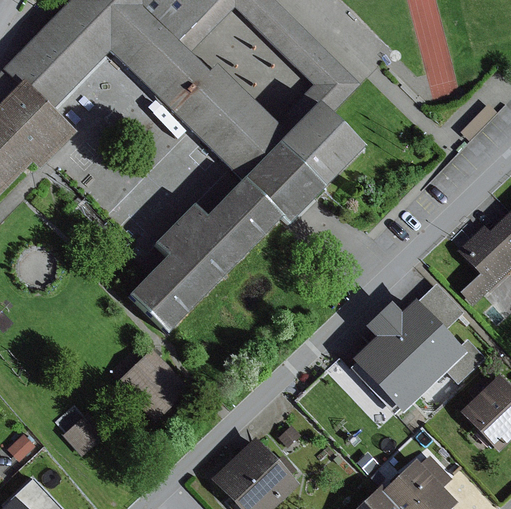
[(0,100),(23,77),(52,106),(110,47),(244,178),(206,217),(194,204),(155,244),(167,256),(129,295),(168,333),(282,217),(289,225),(366,147),(332,115),(318,102),(287,134),(275,122),(216,61),(208,69),(190,50),(180,40),(219,0),(71,0),(0,72),(0,100)]
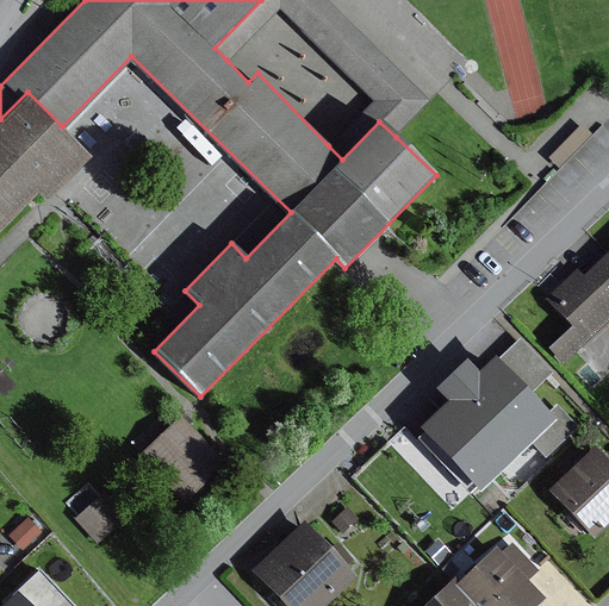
[(379,122),(396,137),(432,99),(329,0),(261,0),(215,48),(227,60),(280,5),(300,24),(318,6),(393,77),(374,98),(328,145),(342,160),(379,122)]
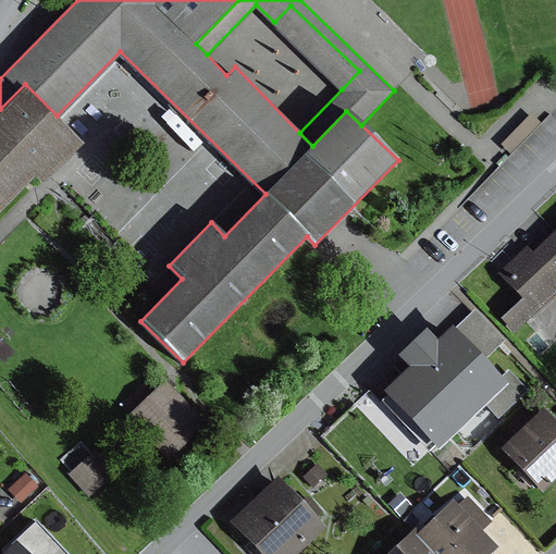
[(359,71),(291,5),(274,22),(342,89),(359,71)]
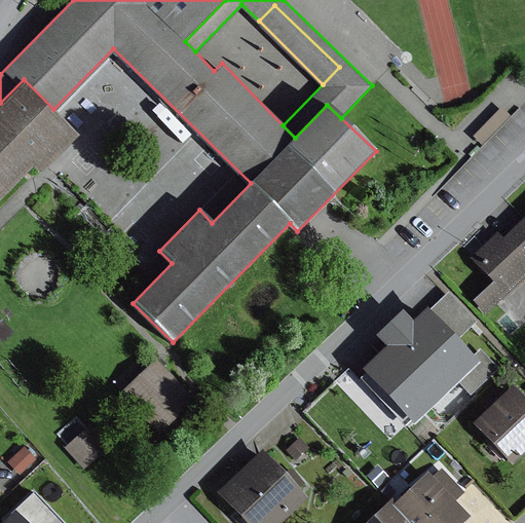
[(53,109),(24,79),(0,103),(0,199),(33,167),(39,174),(77,136),(53,109)]
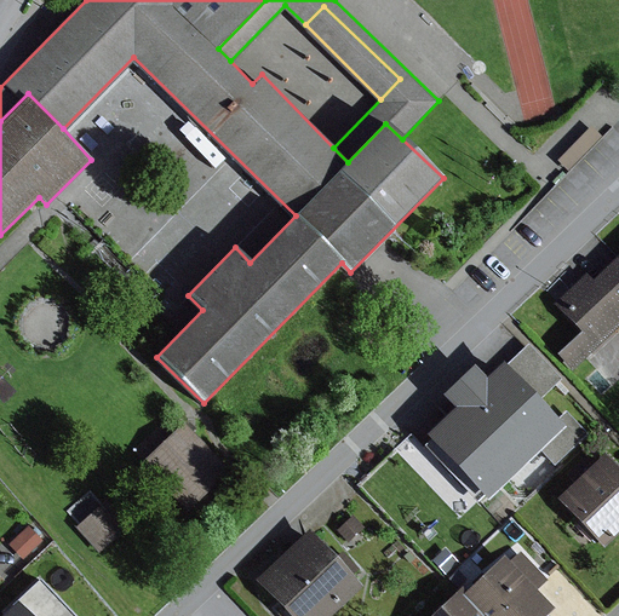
[(586,272),(555,300),(582,329),(618,294),(618,254),(592,278),(586,272)]
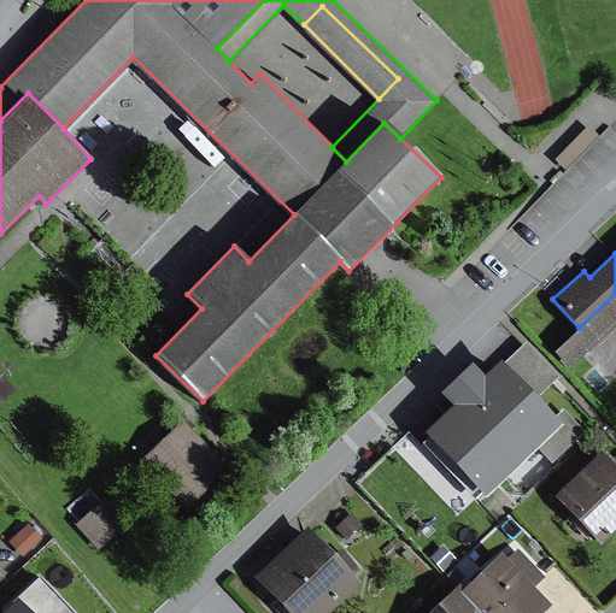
[(572,335),(586,352),(615,323),(615,293),(579,328),(572,335)]
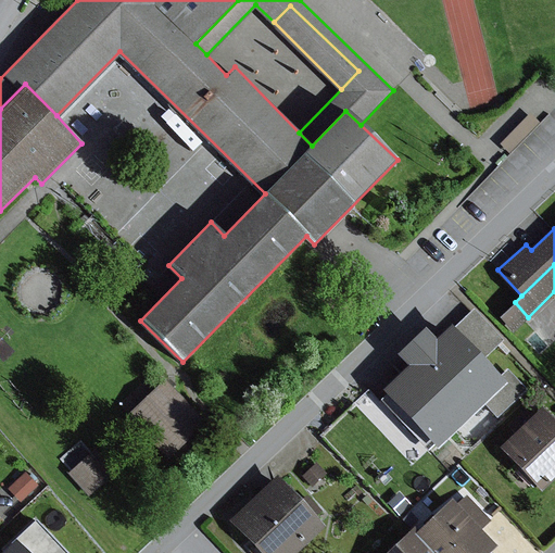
[(528,317),(515,302),(499,316),(513,331),(528,317)]
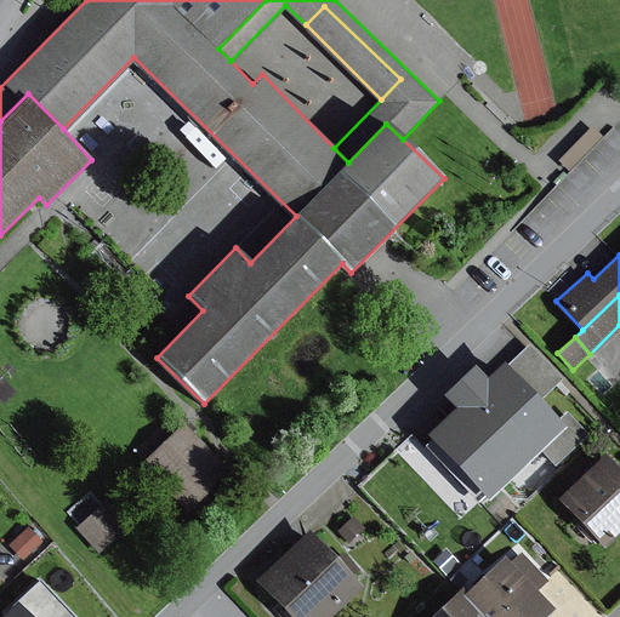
[(529,342),(507,364),(541,399),(563,377),(529,342)]
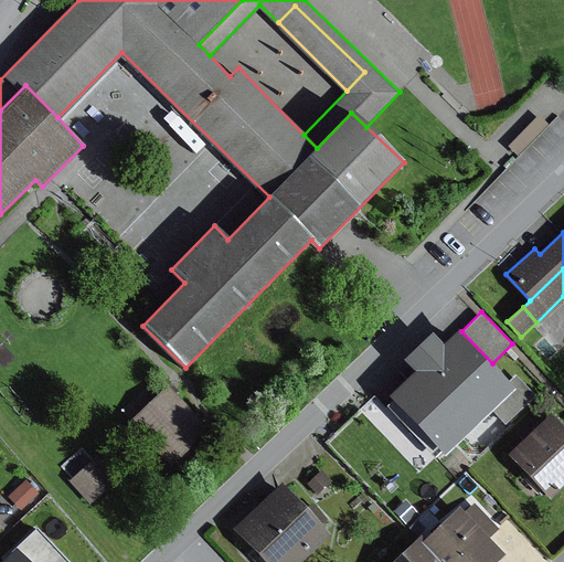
[(414,371),(387,396),(444,455),(492,410),(506,424),(536,394),(515,373),(508,382),(458,330),(443,345),(432,333),(403,360),(414,371)]
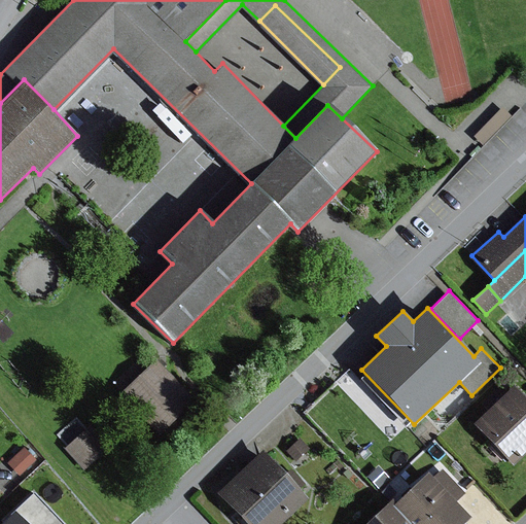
[(156,358),(119,392),(159,434),(196,400),(156,358)]
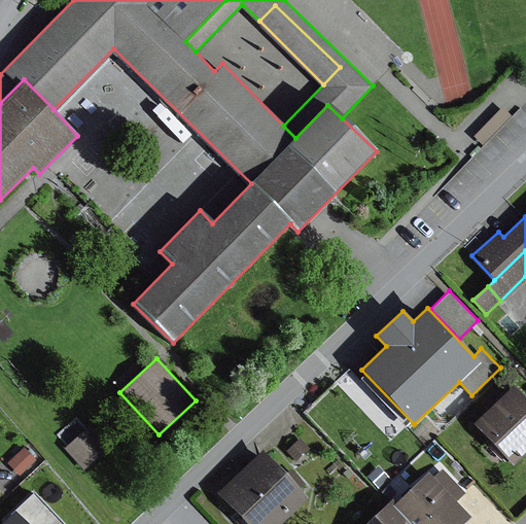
[(525,398),(514,385),(474,423),(513,465),(525,453),(525,398)]
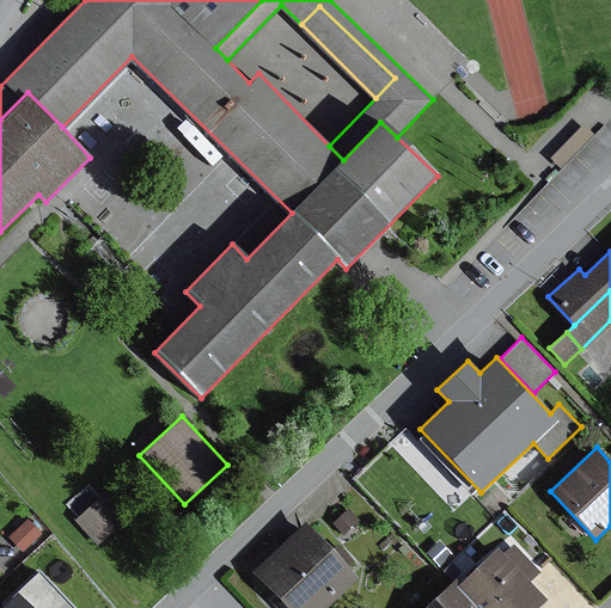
[(105,491),(75,517),(97,542),(127,516),(105,491)]
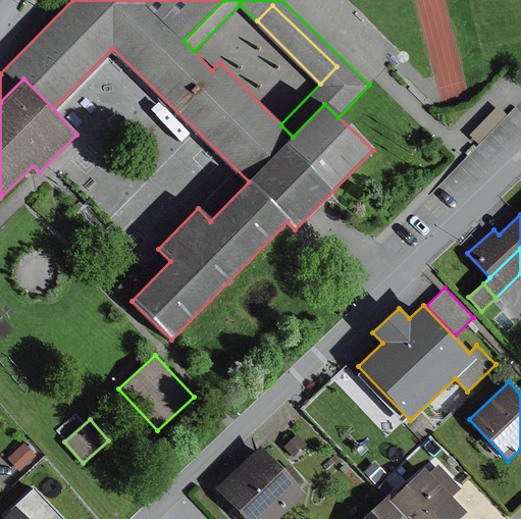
[(307,443),(298,432),(283,445),(294,455),(307,443)]
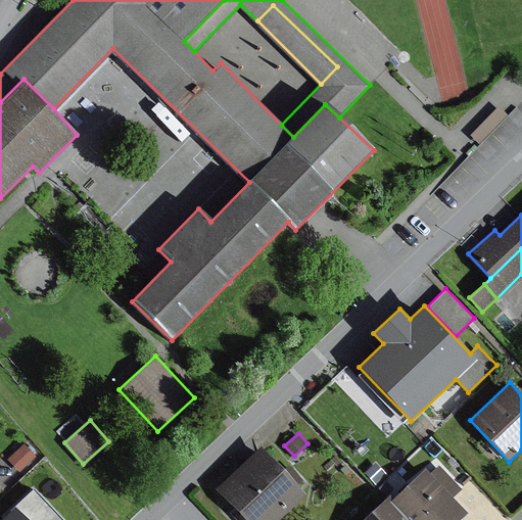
[(261,446),(216,488),(245,519),(279,519),(306,494),(261,446)]
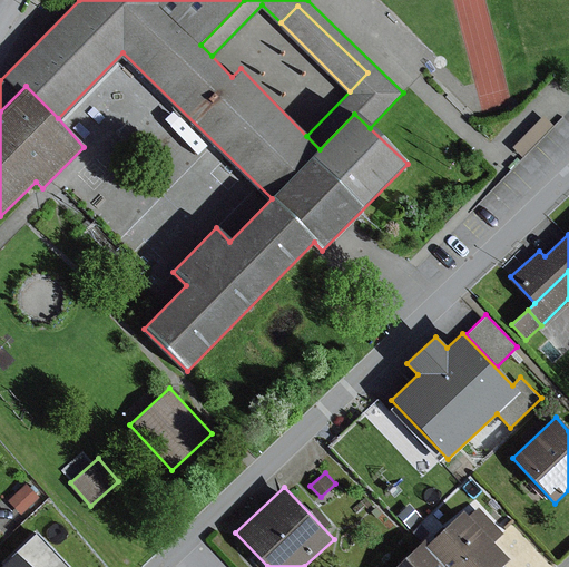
[(469,515),(463,509),(428,543),(424,546),(443,566),(501,566),(503,565),(510,559),(493,541),(503,533),(479,506),(469,515)]
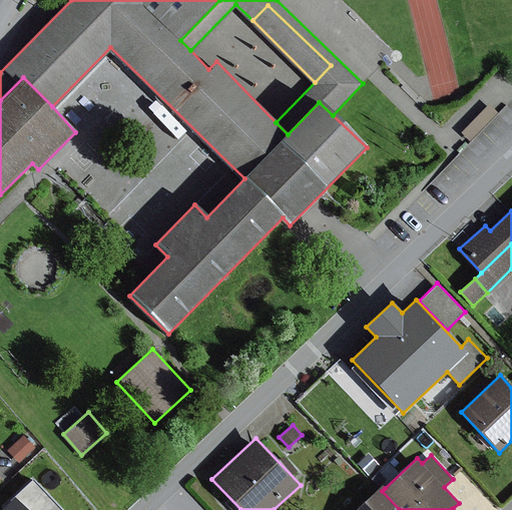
[(62,509),(33,479),(13,498),(24,509),(62,509)]
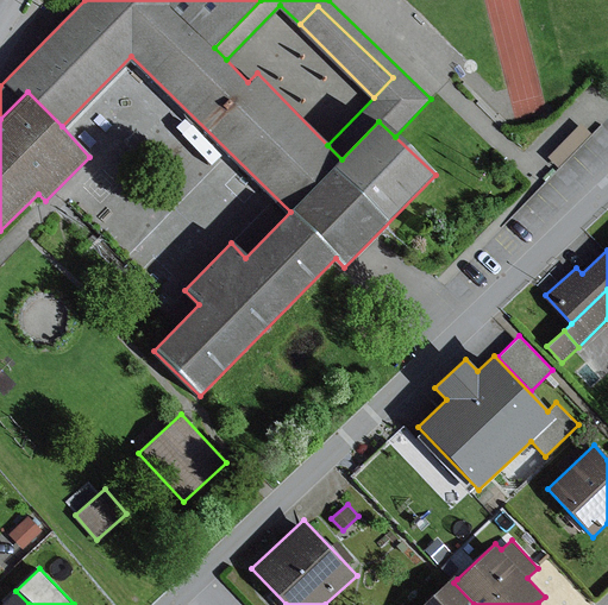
[(457,579),(455,575),(421,604),(474,604),(453,583),(457,579)]
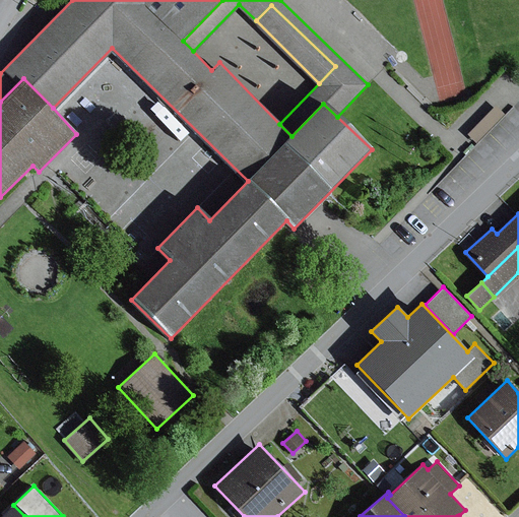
[(24,516),(13,505),(0,516),(24,516)]
